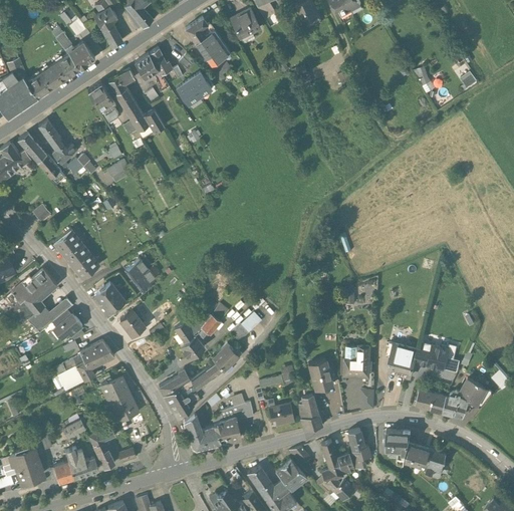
[(112,0),(103,0),(104,1),(109,8),(115,4),(112,0)]
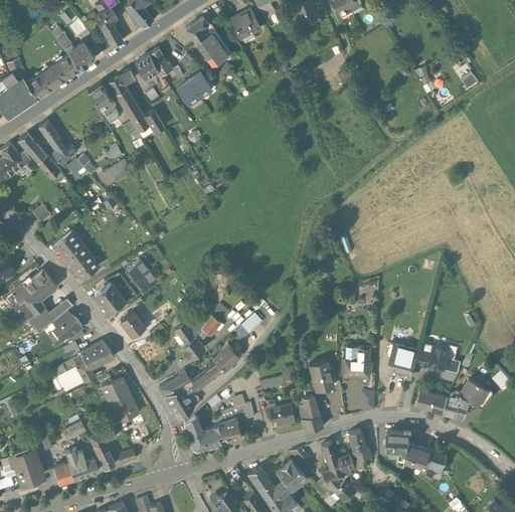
[(143,8),(135,0),(133,0),(132,1),(125,7),(144,29),(153,21),(143,8)]
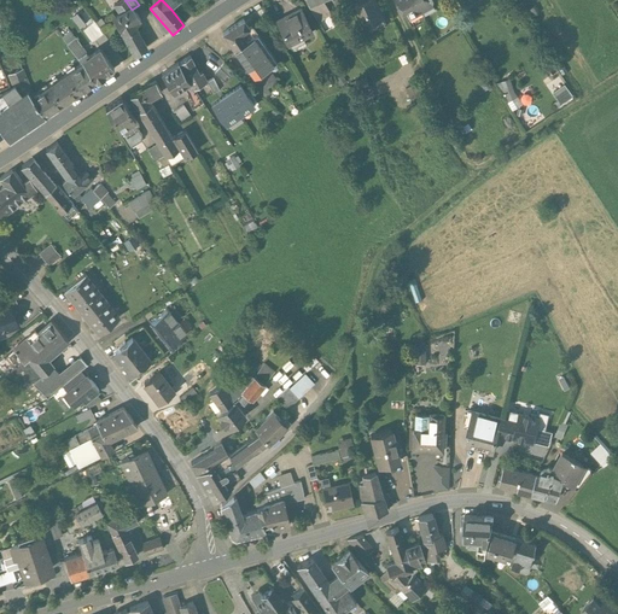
[(162,0),(172,10),(180,3),(176,0),(162,0)]
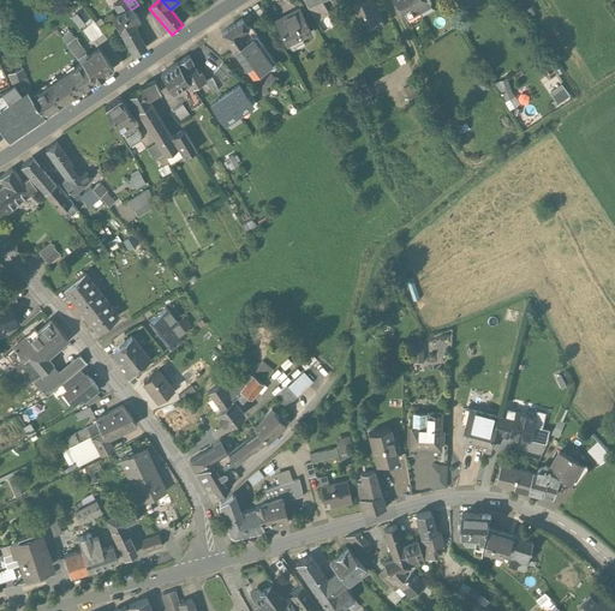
[(419,13),(411,0),(394,0),(406,21),(419,13)]
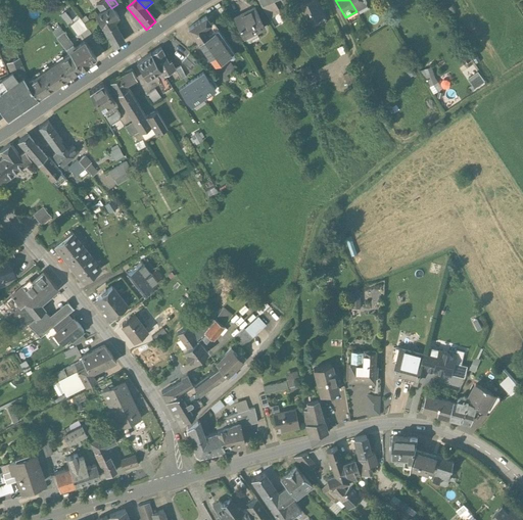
[(363,0),(349,0),(357,11),(367,6),(363,0)]
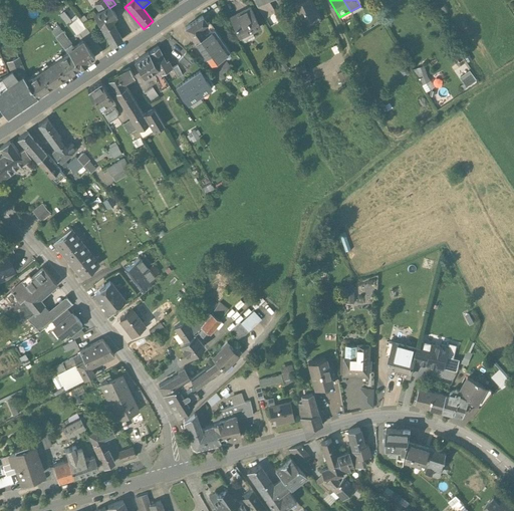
[(109,8),(104,1),(94,8),(99,15),(94,18),(111,49),(122,43),(110,22),(115,19),(109,8)]
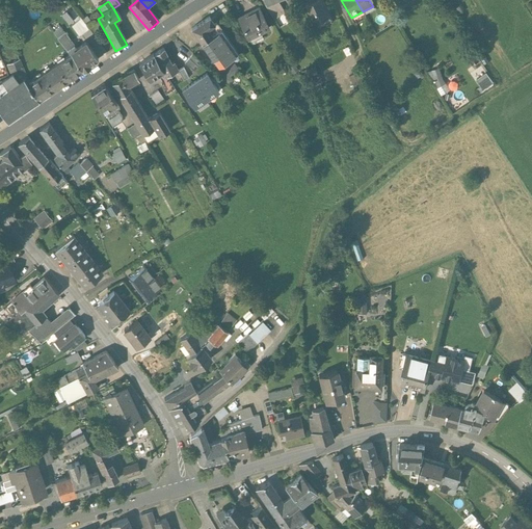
[(277,1),(264,7),(274,21),(285,14),(277,1)]
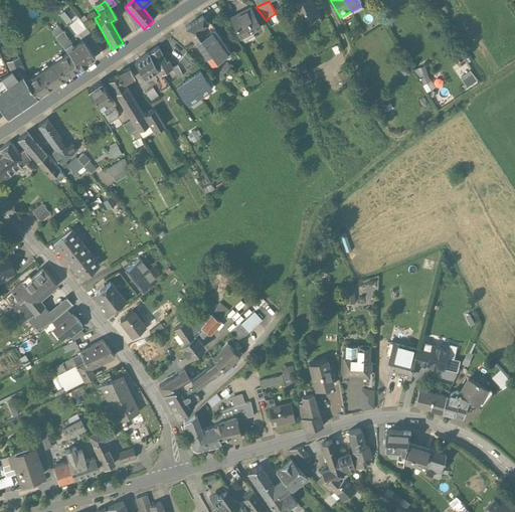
[(312,1),(297,8),(305,24),(320,17),(312,1)]
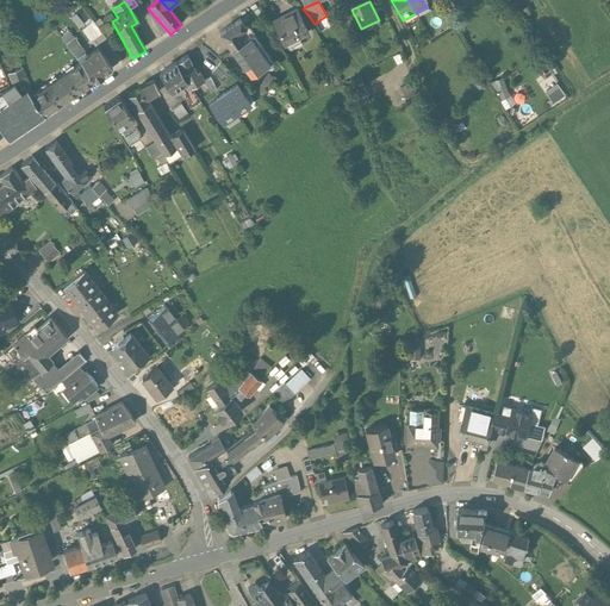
[(309,35),(297,13),(274,24),(285,47),(309,35)]
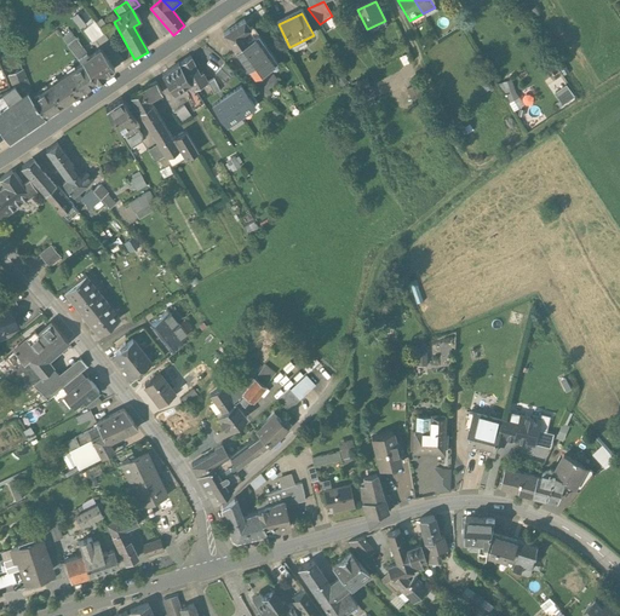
[(101,22),(96,26),(101,33),(105,29),(101,22)]
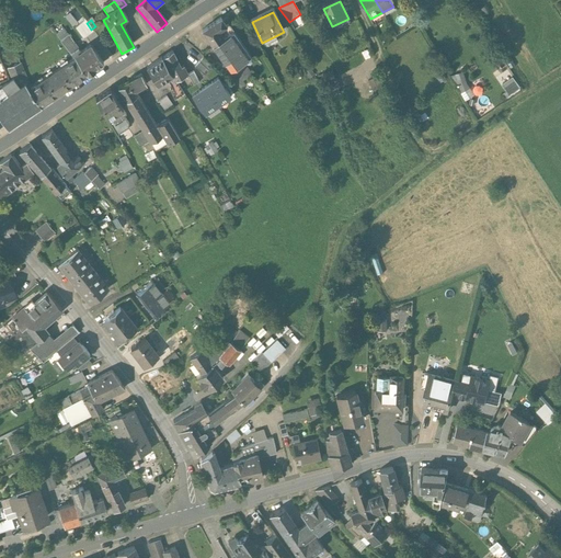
[(203,33),(212,47),(222,40),(219,34),(226,29),(221,21),(203,33)]
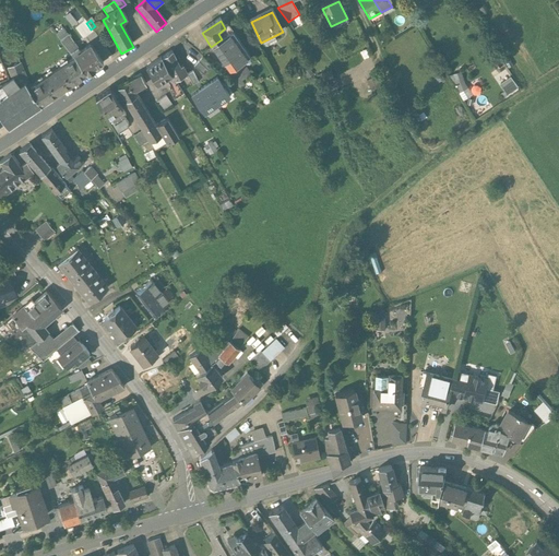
[(91,30),(86,23),(76,30),(83,40),(94,33),(91,30)]
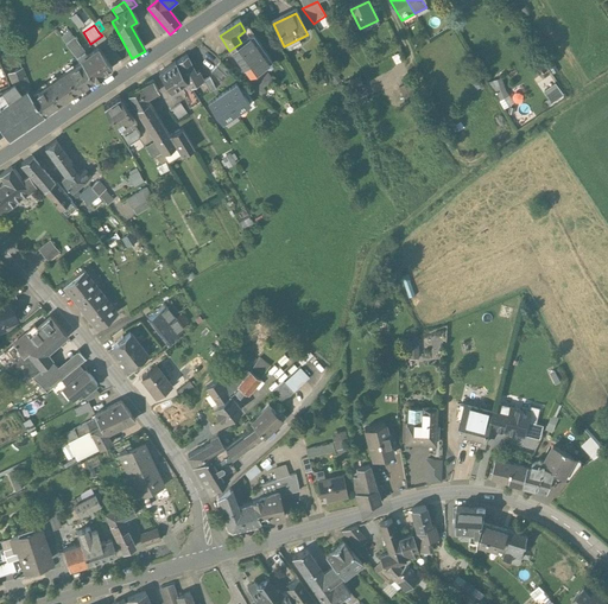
[(78,64),(80,63),(87,58),(69,35),(61,42),(78,64)]
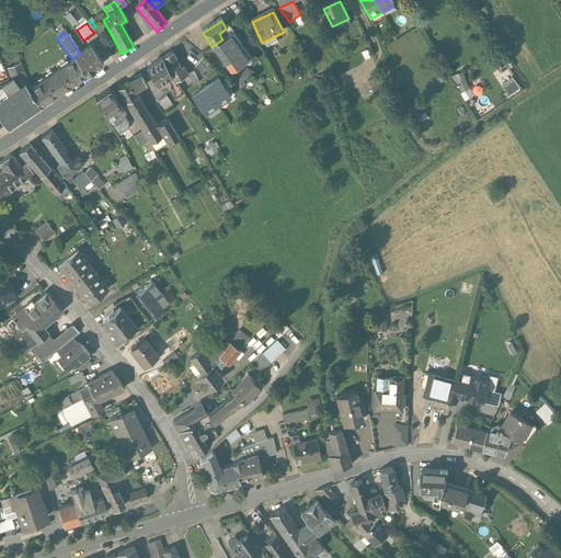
[(230,35),(222,40),(212,47),(229,72),(247,60),(230,35)]
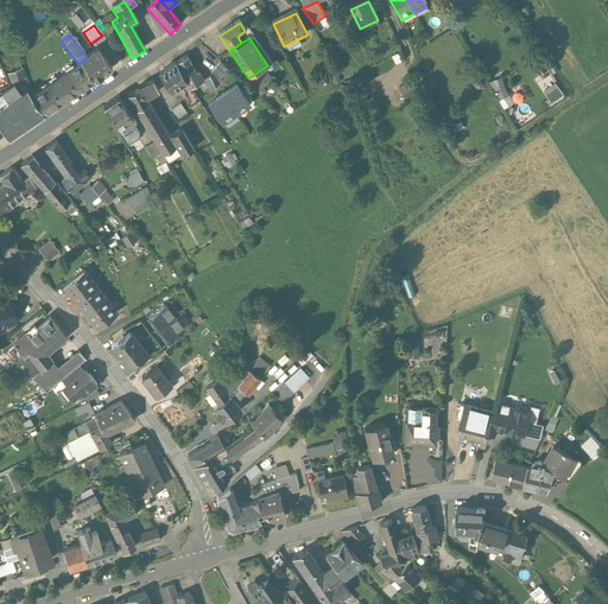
[(87,58),(80,63),(81,64),(94,83),(112,70),(97,50),(87,58)]
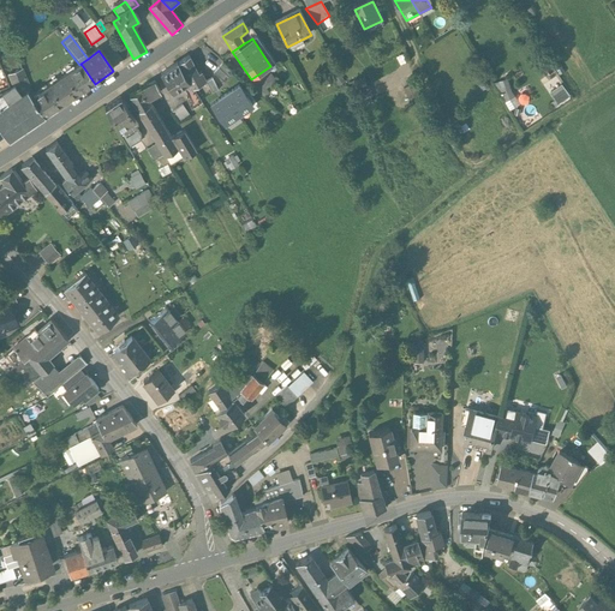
[(190,59),(179,65),(192,91),(206,84),(201,75),(198,77),(190,59)]
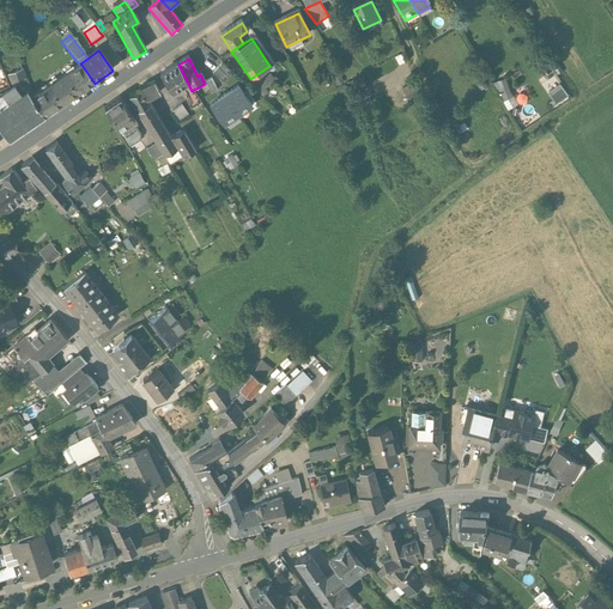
[(68,101),(95,84),(82,65),(56,83),(68,101)]
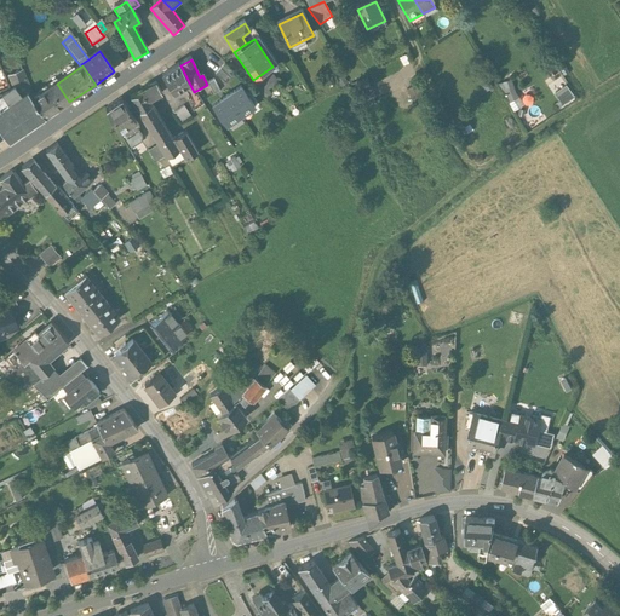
[(235,75),(224,65),(216,76),(227,86),(235,75)]
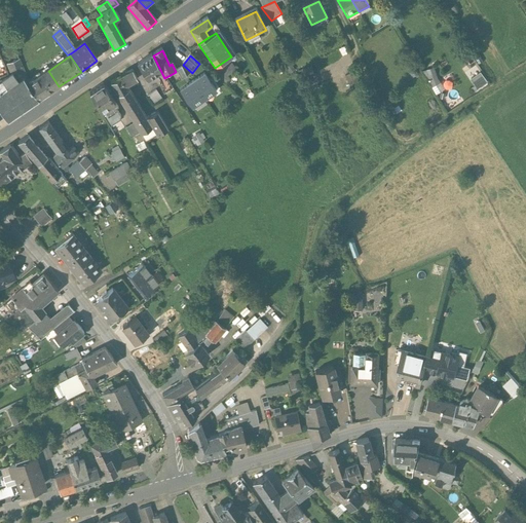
[(160,72),(151,57),(137,66),(147,81),(160,72)]
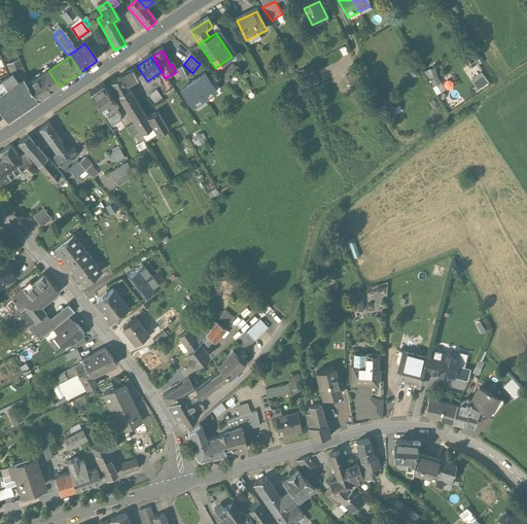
[(12,75),(18,82),(23,79),(25,82),(28,80),(19,62),(6,66),(12,75)]
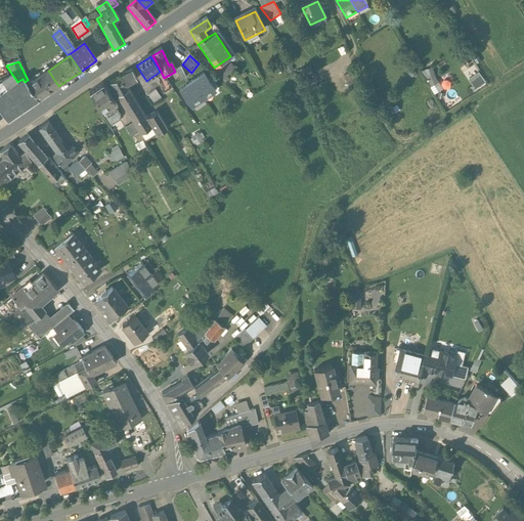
[(289,63),(284,67),(289,74),(293,71),(289,63)]
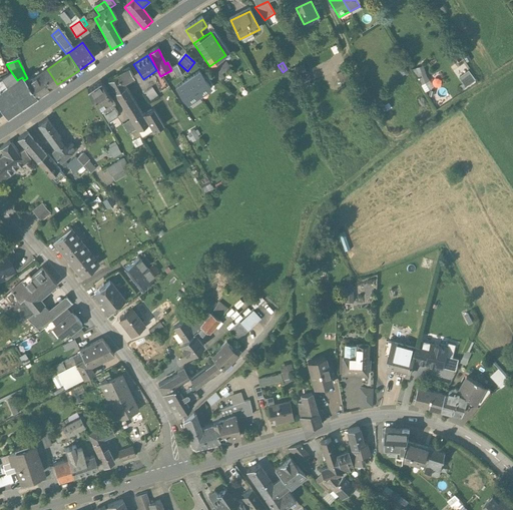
[(230,70),(225,64),(212,74),(221,82),(224,79),(222,76),(230,70)]
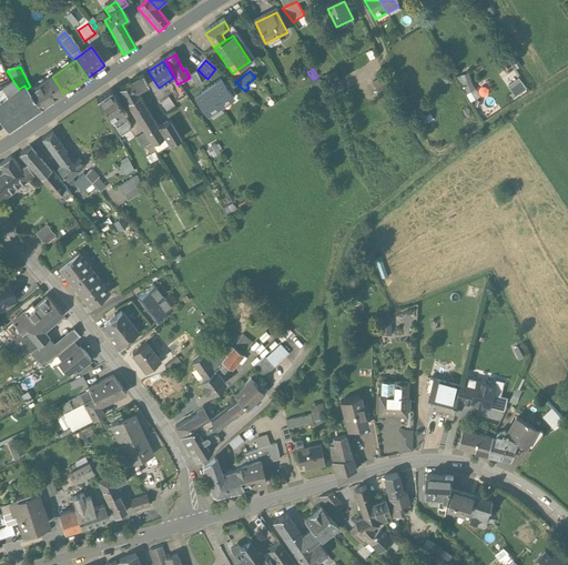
[(450,80),(446,73),(442,77),(446,83),(450,80)]
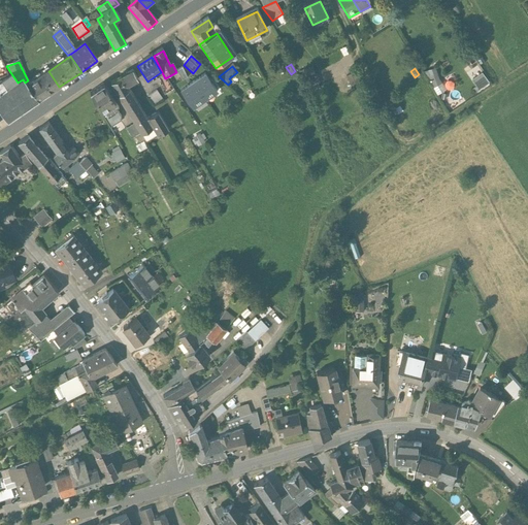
[(271,88),(290,77),(285,69),(266,79),(271,88)]
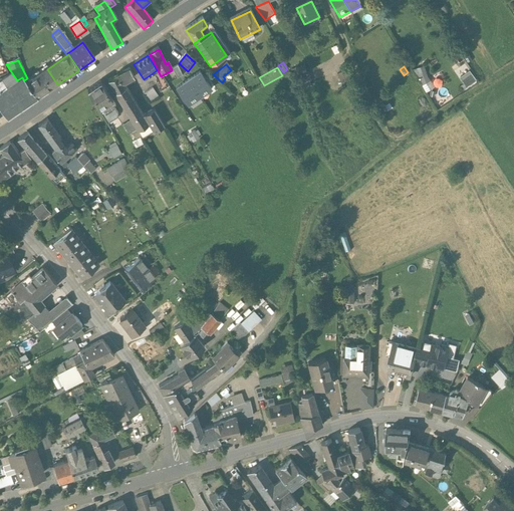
[(304,67),(297,70),(303,86),(311,83),(304,67)]
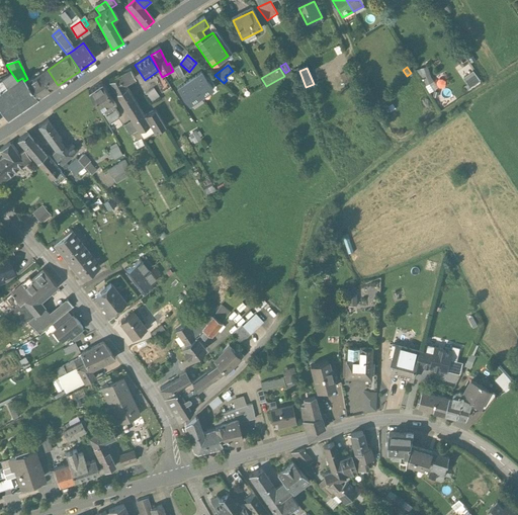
[(427,68),(418,72),(425,86),(434,81),(427,68)]
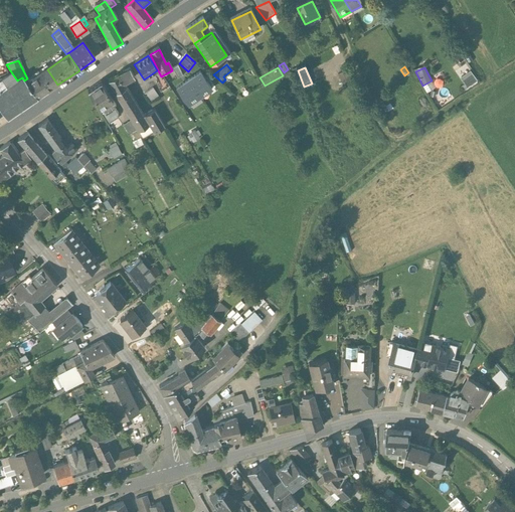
[(177,68),(172,70),(178,80),(182,77),(177,68)]
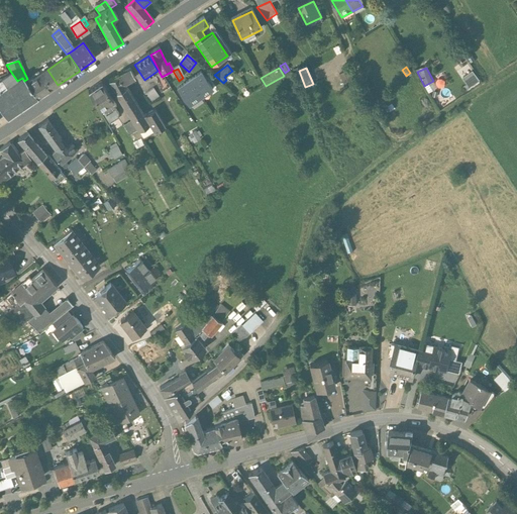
[(36,99),(58,85),(47,70),(26,83),(36,99)]
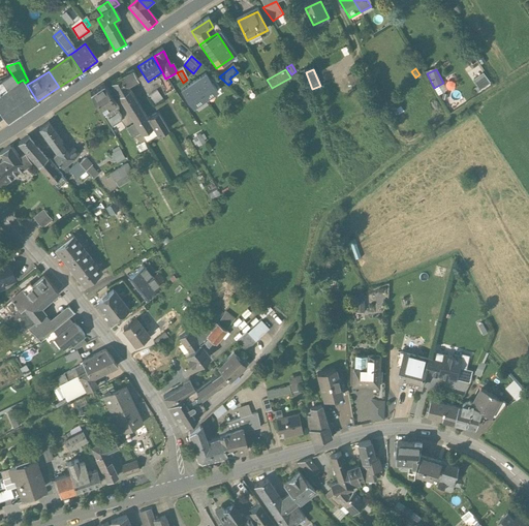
[(112,86),(119,98),(130,92),(127,88),(136,83),(131,73),(112,86)]
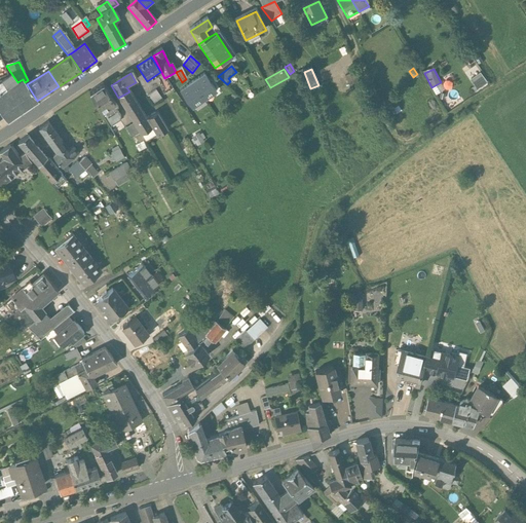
[(472,79),(477,86),(486,81),(481,73),(472,79)]
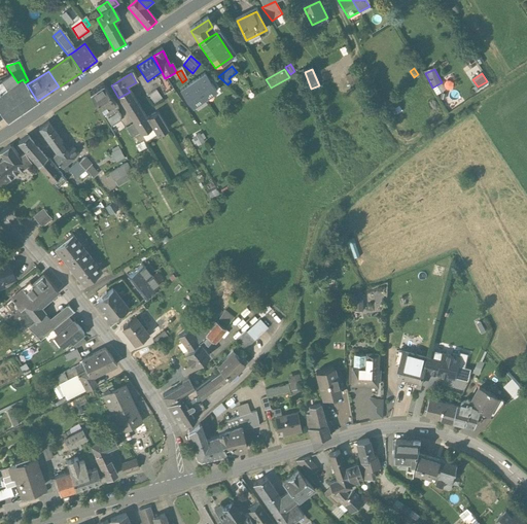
[(356,74),(347,78),(352,91),(360,86),(356,74)]
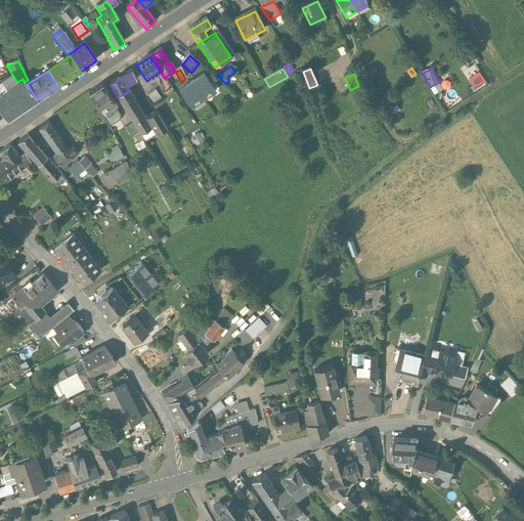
[(2,82),(0,82),(0,93),(17,82),(12,75),(2,82)]
